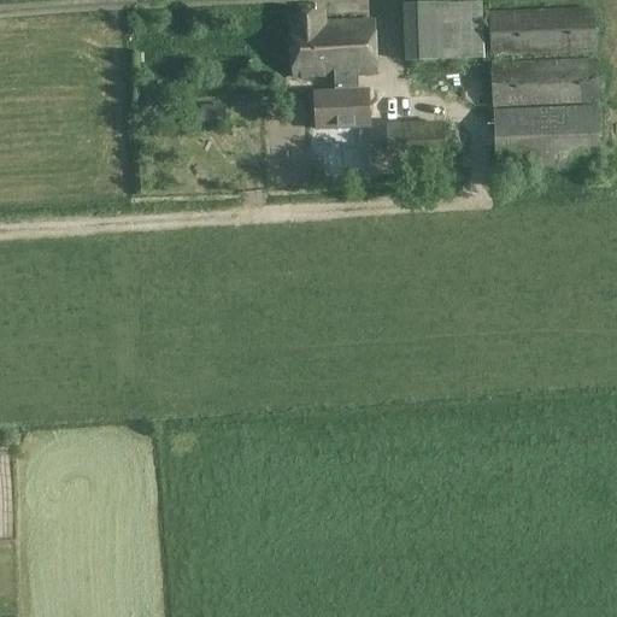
[(483,3),(404,5),(406,62),(485,59),(483,3)]
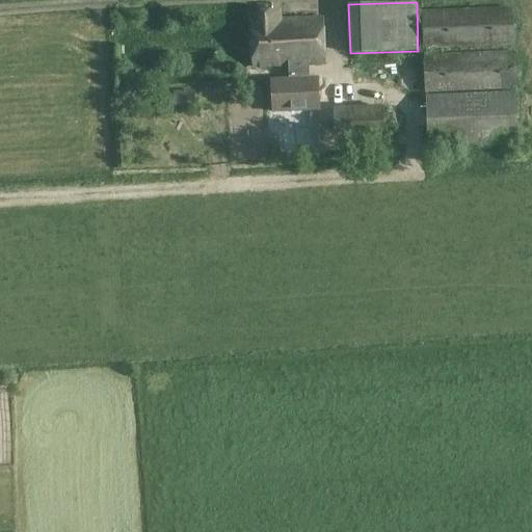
[(513,7),(423,12),(424,49),(515,46),(513,7)]
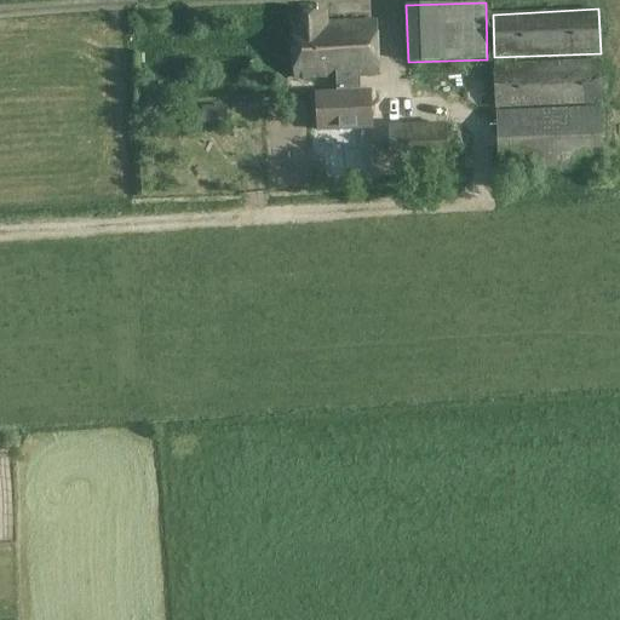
[(362,92),(361,78),(378,76),(375,21),(323,23),(322,15),(293,16),(296,80),(337,78),(338,93),(317,93),(319,130),(373,127),(371,91),(362,92)]
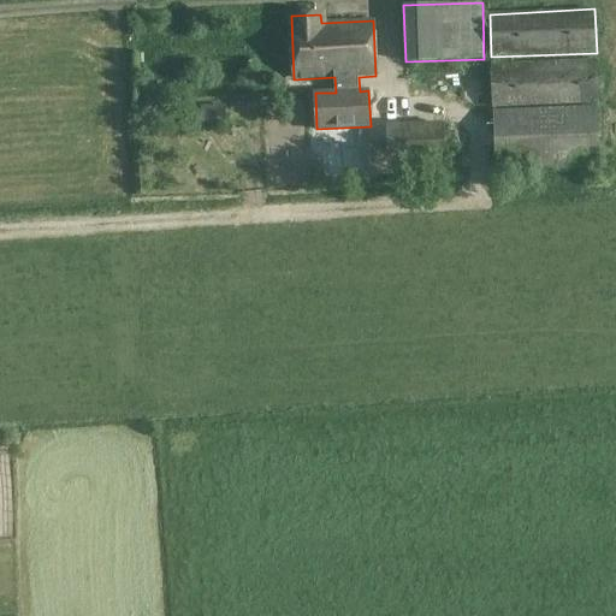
[(597,60),(492,64),(493,108),(598,105),(597,60)]
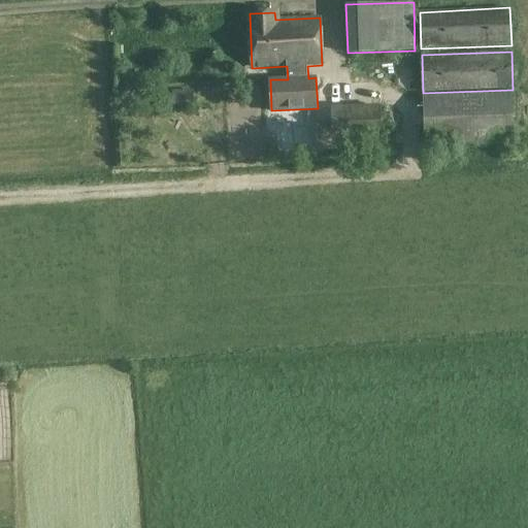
[(173,104),(191,103),(191,91),(172,92),(173,104)]
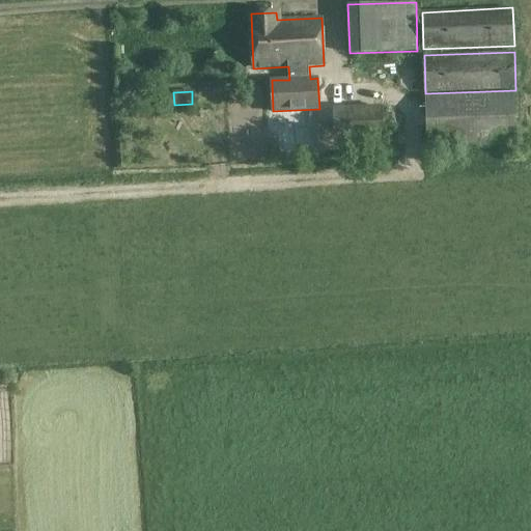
[(425,95),(426,127),(427,147),(518,144),(516,92),(425,95)]
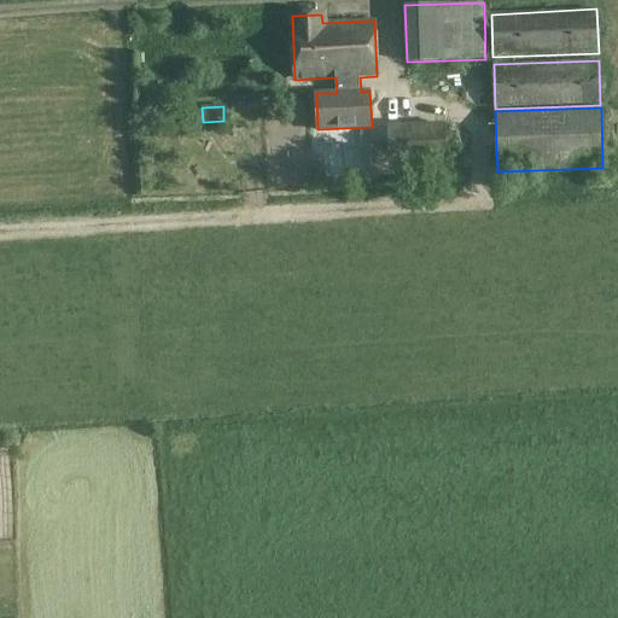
[(390,176),(389,143),(372,144),(373,176),(390,176)]
